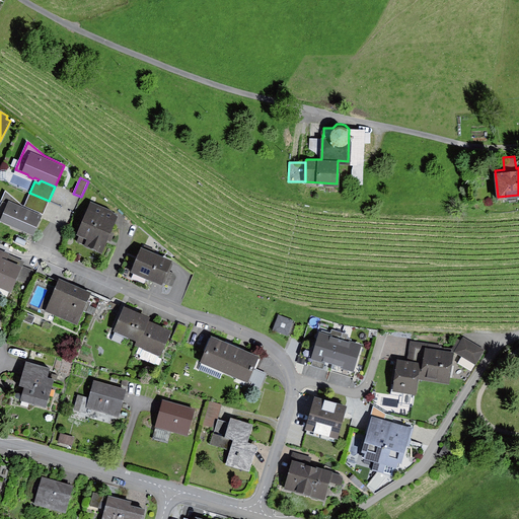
[(42,215),(23,206),(6,191),(0,204),(0,220),(32,235),(42,215)]
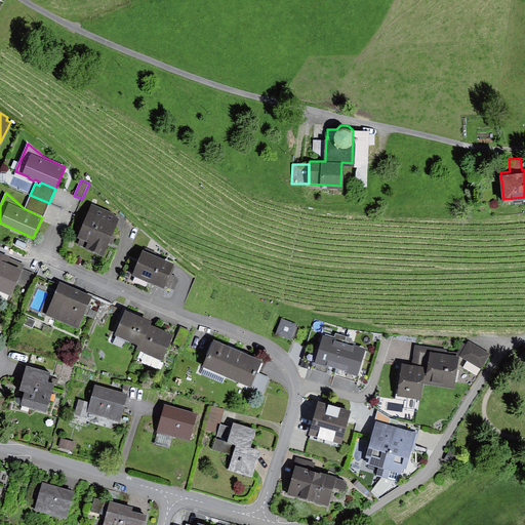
[(30,194),(24,208),(42,217),(49,203),(30,195),(30,194)]
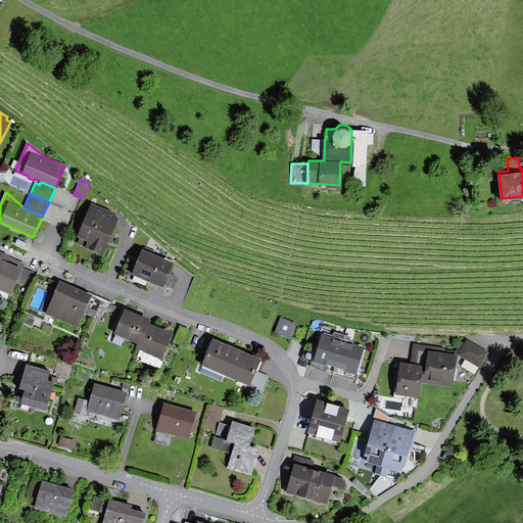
[(114,215),(88,204),(75,241),(100,250),(104,242),(109,244),(113,235),(108,233),(114,215)]
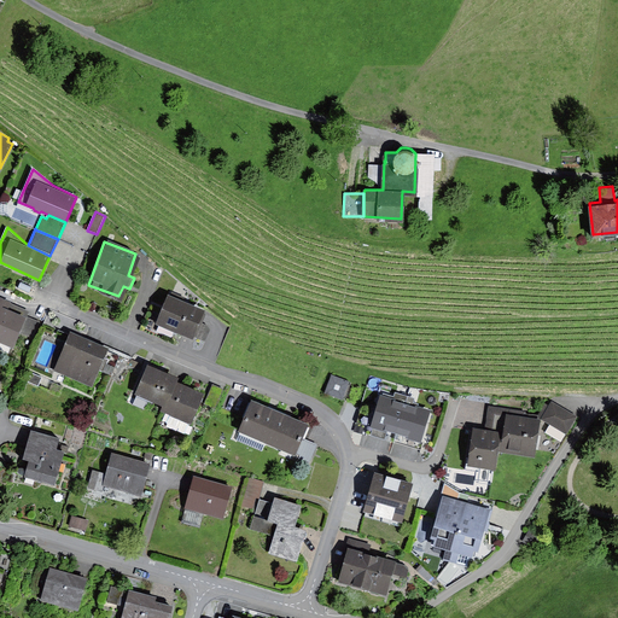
[(204,310),(169,296),(157,325),(192,339),(193,337),(203,314),(204,310)]
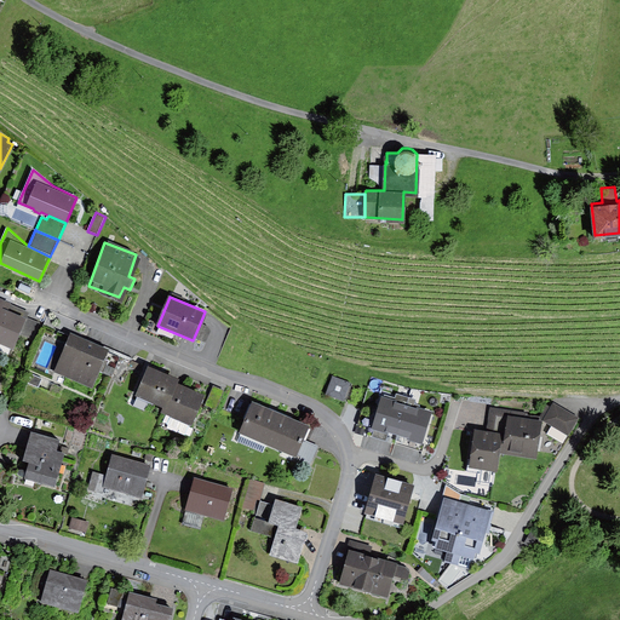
[(11,304),(0,298),(0,351),(10,356),(19,333),(27,317),(29,313),(11,305),(11,304)]
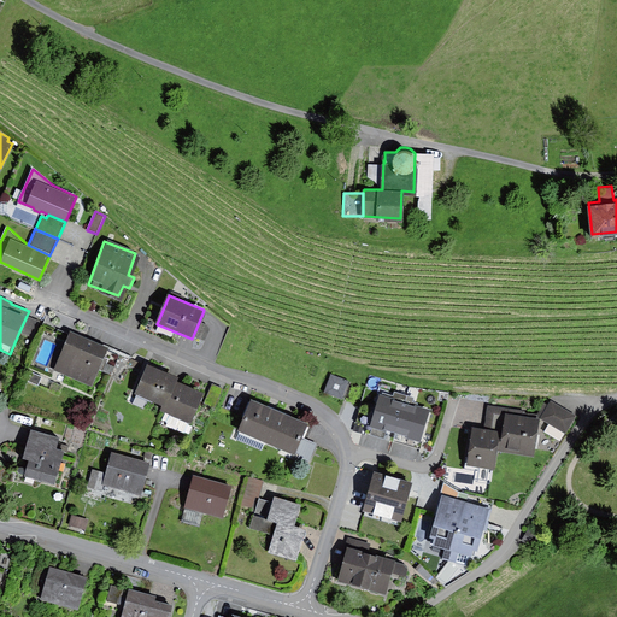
[(206,313),(203,313),(193,336),(205,341),(210,329),(207,325),(203,323),(206,313)]
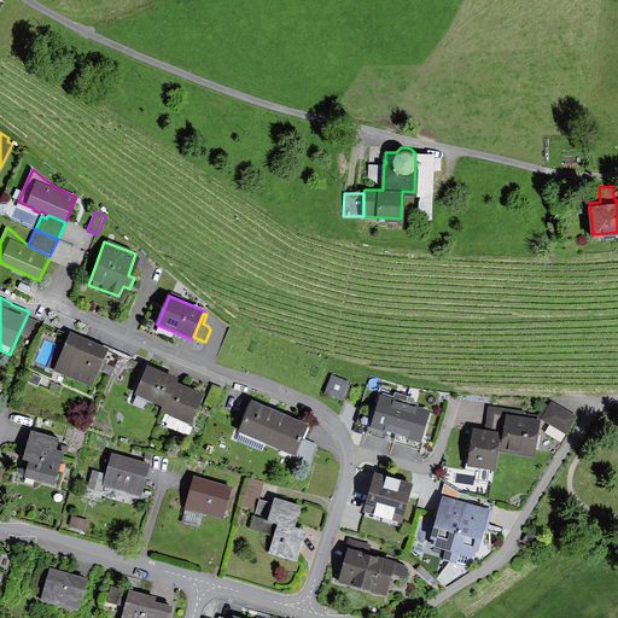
[(41,322),(27,316),(19,332),(34,338),(41,322)]
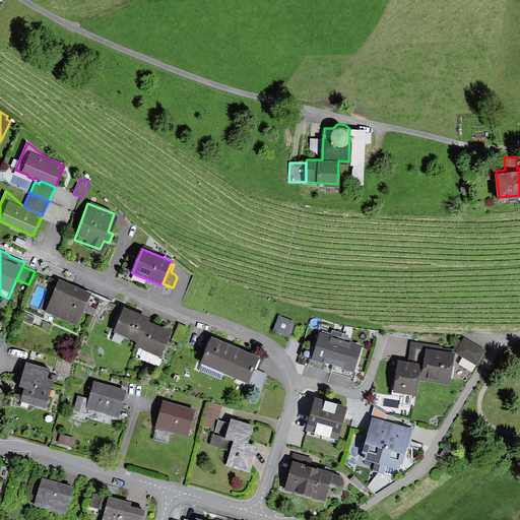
[(91,294),(59,279),(45,311),(77,325),(83,312),(91,294)]
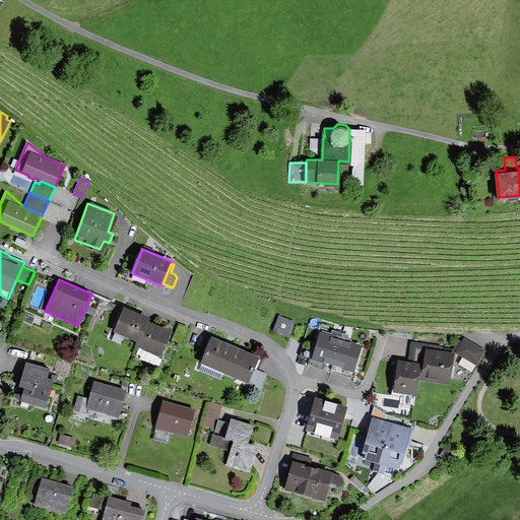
[(102,298),(91,294),(83,312),(93,316),(102,298)]
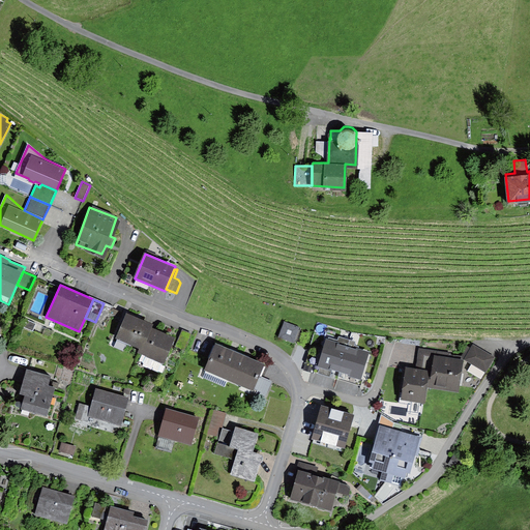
[(114,307),(104,303),(95,322),(106,327),(114,307)]
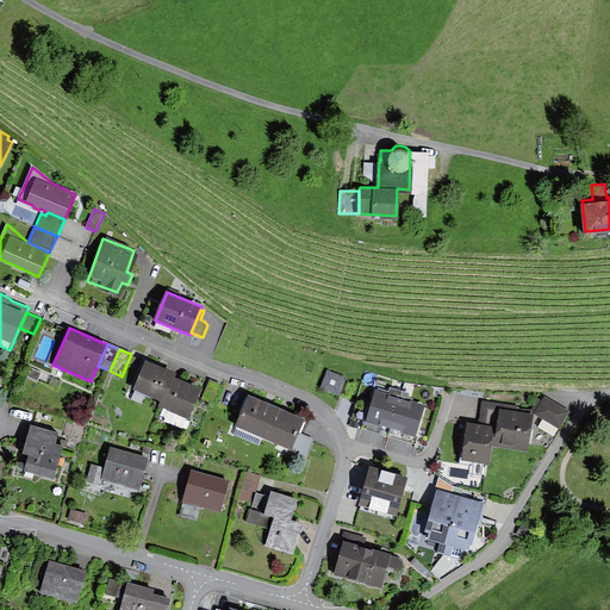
[(162,400),(172,375),(174,374),(145,361),(134,390),(135,391),(131,399),(141,404),(145,393),(162,400)]
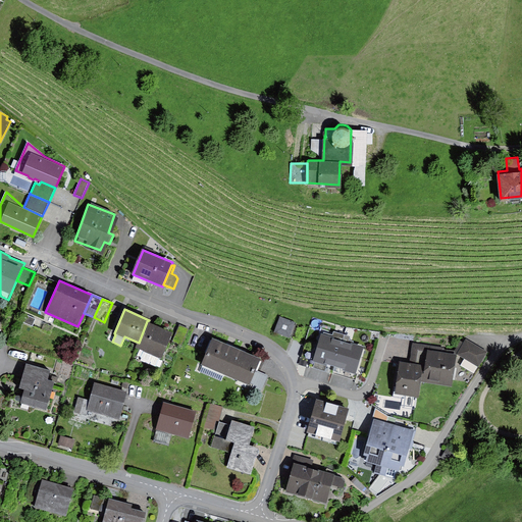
[(22,322),(32,326),(35,319),(25,315),(22,322)]
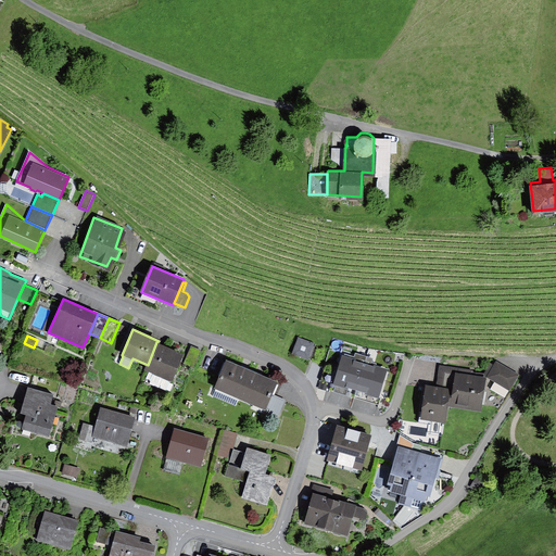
[(314,343),(298,337),(291,353),(307,359),(314,343)]
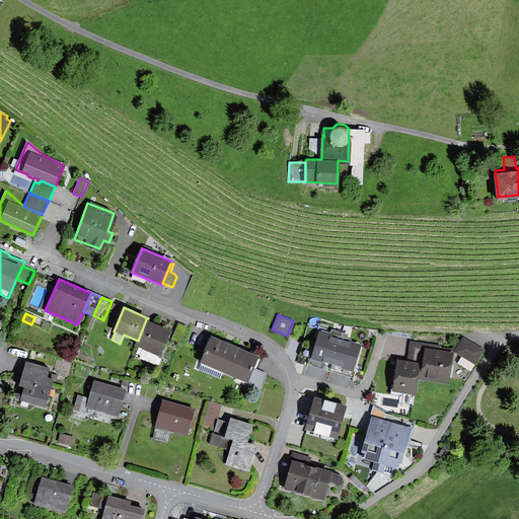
[(146,319),(138,341),(135,347),(142,350),(140,356),(149,360),(148,363),(155,366),(158,358),(161,359),(172,330),(146,319)]
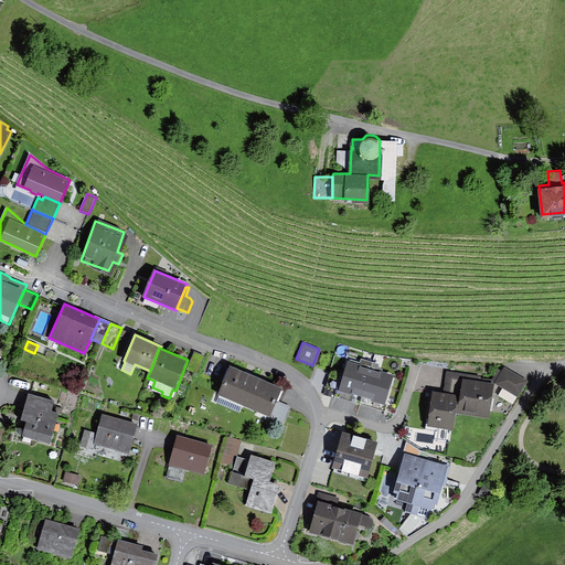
[(194,352),(187,370),(196,374),(204,355),(194,352)]
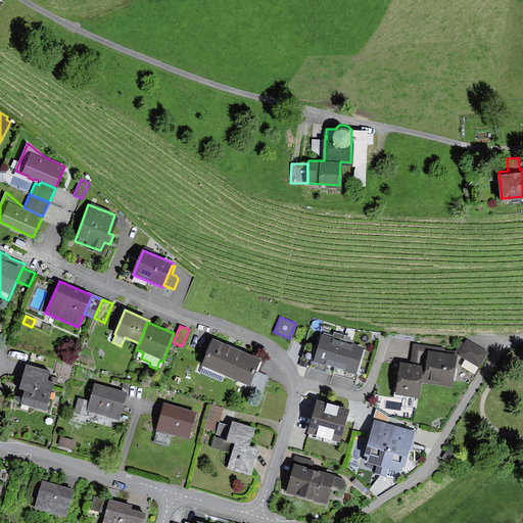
[(337,369),(346,335),(334,331),(333,334),(329,333),(331,328),(324,326),(313,363),(337,369)]
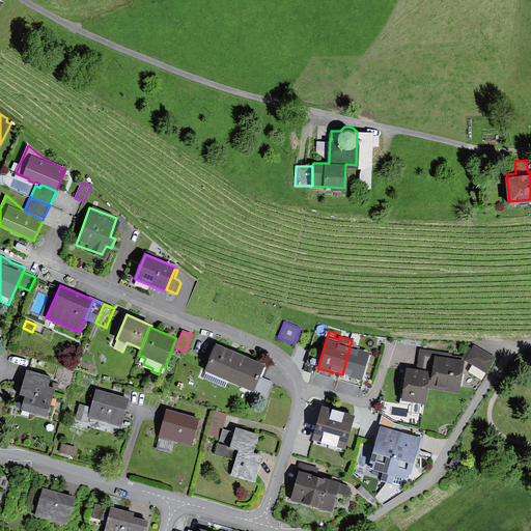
[(362,381),(370,353),(359,350),(360,346),(356,345),(357,341),(352,340),(342,374),(362,381)]
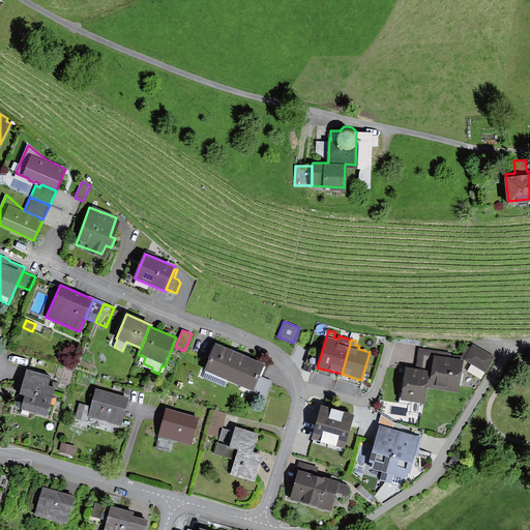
[(227,379),(239,353),(215,343),(204,370),(227,379)]
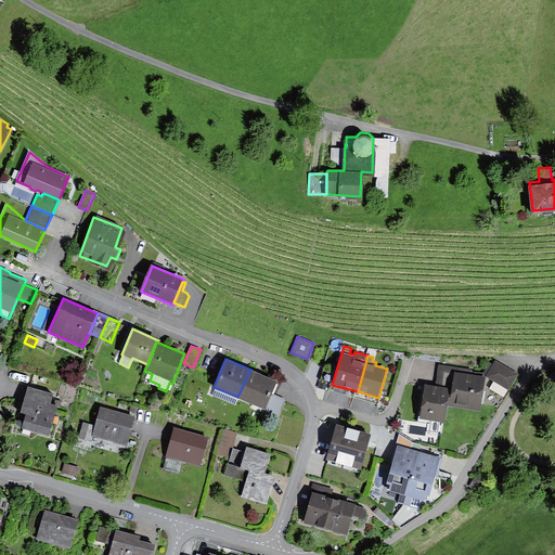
[(470,370),(451,368),(446,408),(478,412),(483,378),(492,383),(488,390),(502,399),(516,375),(494,363),(491,366),(488,364),(482,375),(470,373),(470,370)]
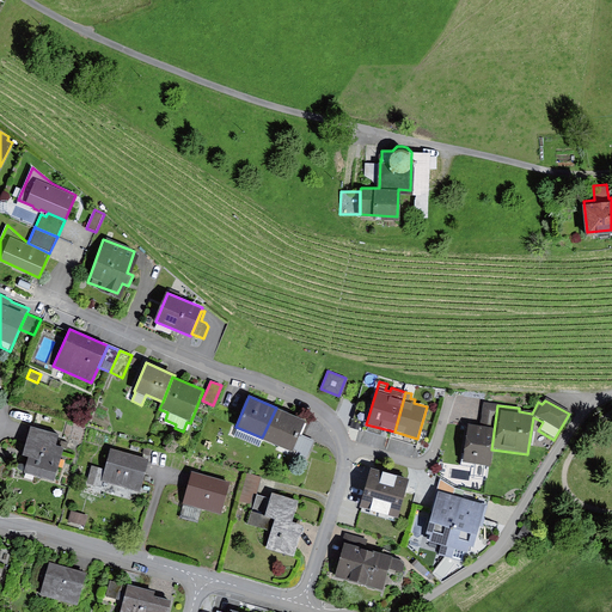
[(489,467),(491,450),(497,405),(482,403),(478,427),(466,426),(460,464),(489,467)]
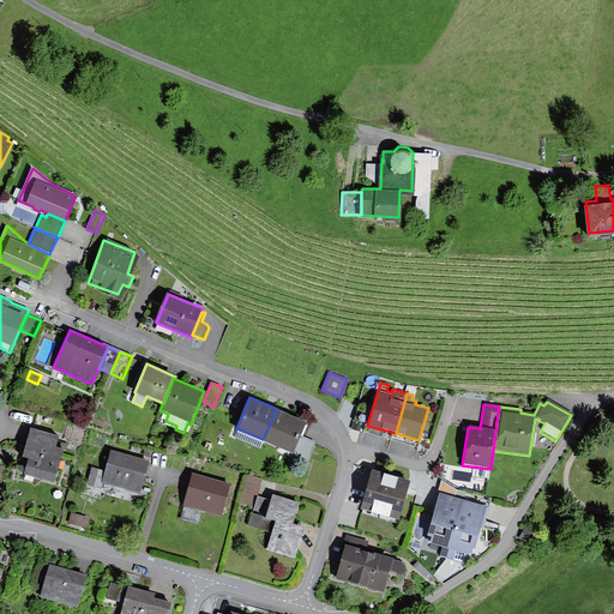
[(301,435),(307,422),(277,409),(263,439),(294,453),(294,451),(301,435)]
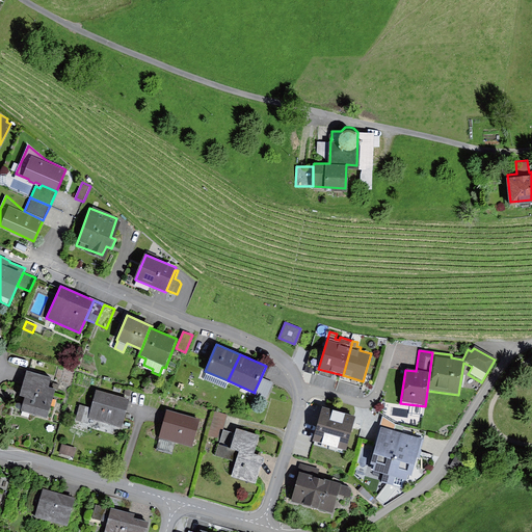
[(50,378),(23,371),(17,396),(23,398),(19,411),(44,419),(49,400),(51,400),(54,391),(48,389),(50,378)]
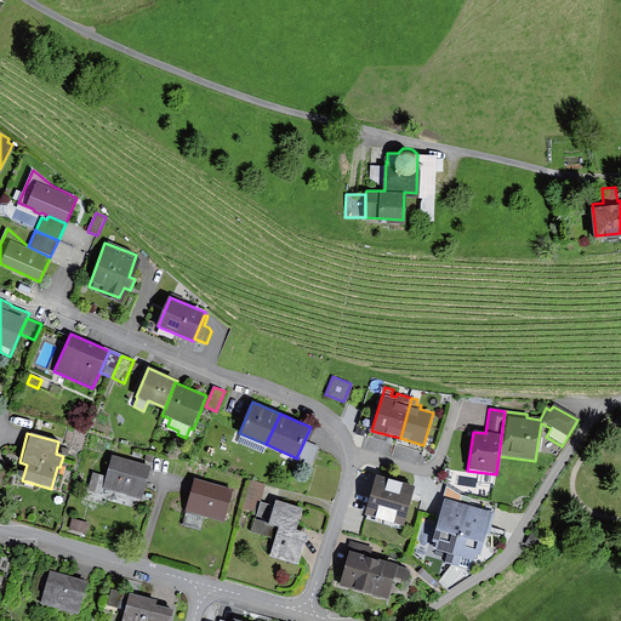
[(319,448),(305,440),(297,456),(306,460),(303,463),(311,466),(319,448)]
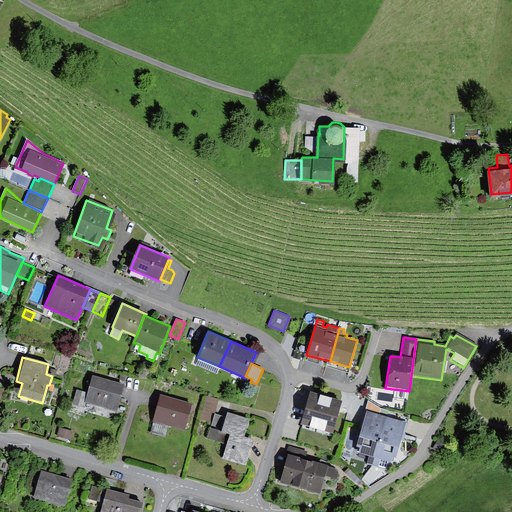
[(124,385),(93,376),(88,393),(85,402),(117,411),(124,385)]
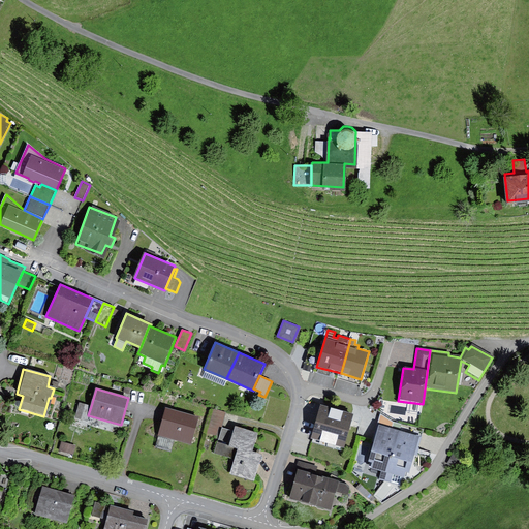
[(88,415),(91,406),(80,403),(74,418),(87,422),(88,415)]
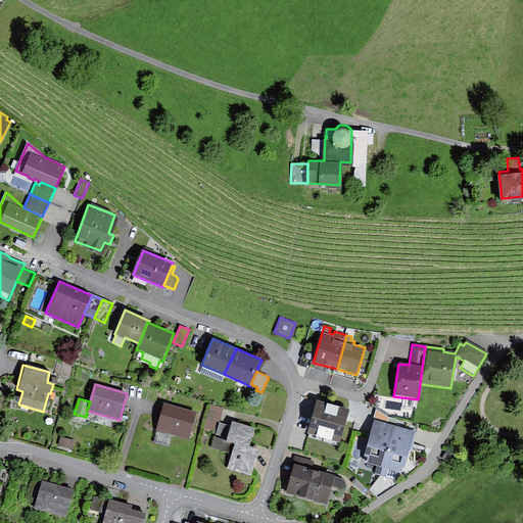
[(349,410),(317,400),(307,433),(340,441),(349,410)]
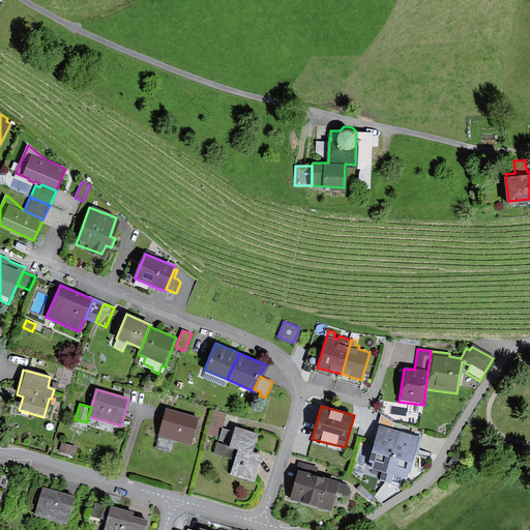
[(227,413),(215,409),(208,433),(216,436),(219,427),(223,427),(227,413)]
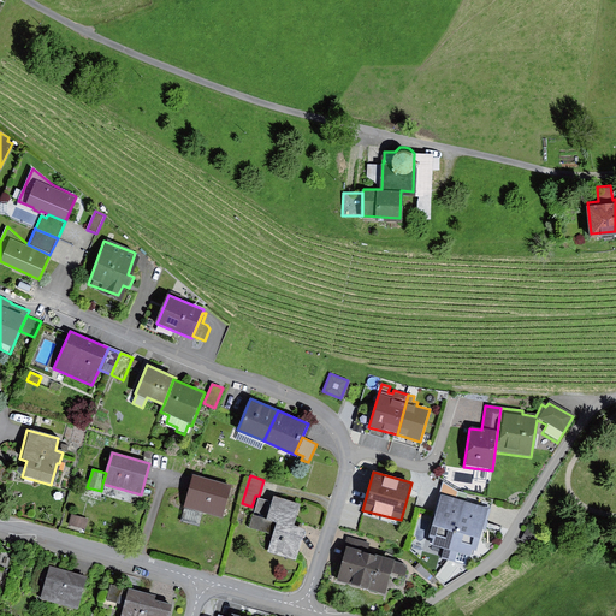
[(229,487),(190,478),(183,510),(220,519),(229,487)]
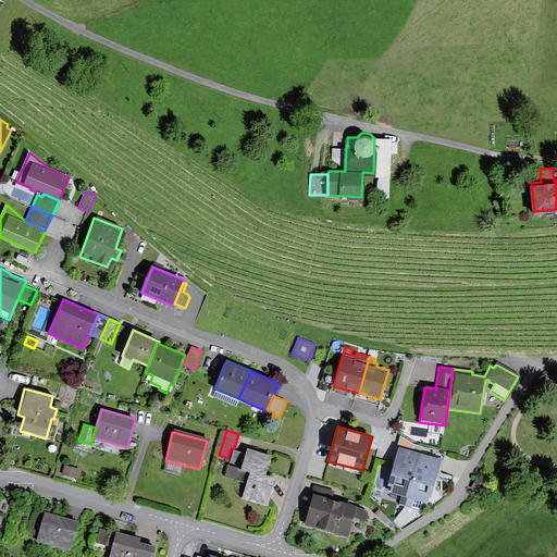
[(401,435),(398,445),(413,449),(415,444),(401,435)]
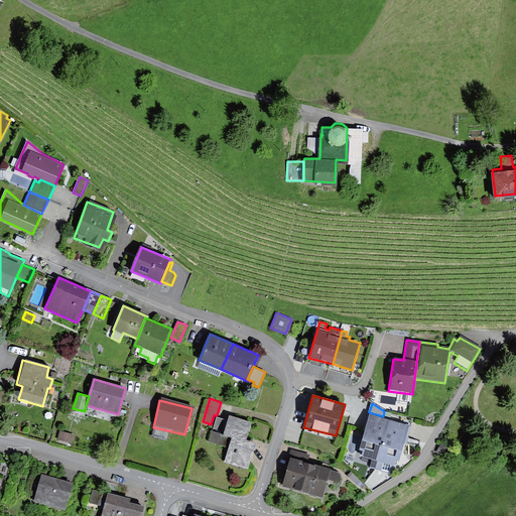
[(376,461),(388,419),(370,414),(359,450),(363,452),(362,457),(376,461)]
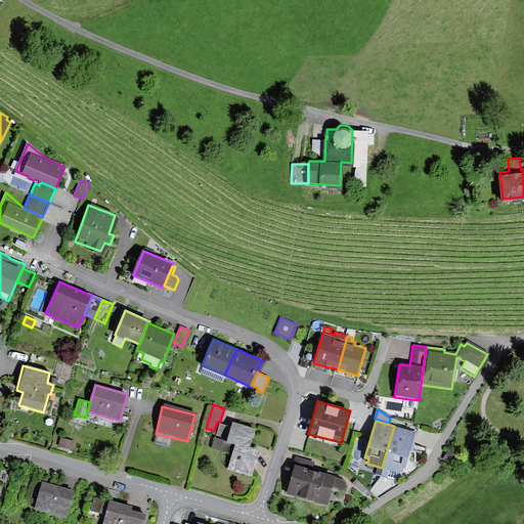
[(255,429),(233,422),(231,428),(221,424),(213,448),(232,455),(228,470),(251,477),(259,450),(249,447),(255,429)]
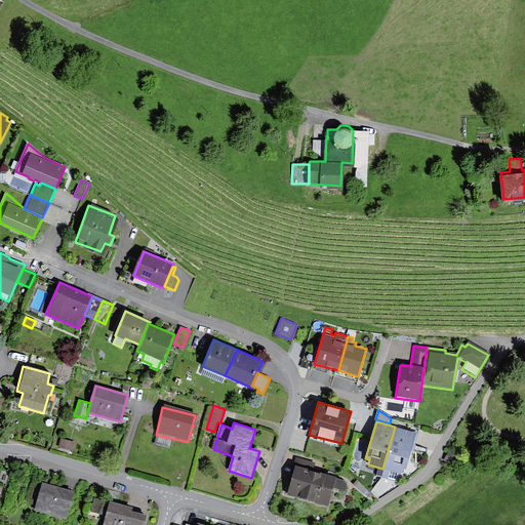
[(395,427),(382,469),(380,476),(397,481),(399,474),(402,475),(404,468),(406,469),(416,433),(395,427)]
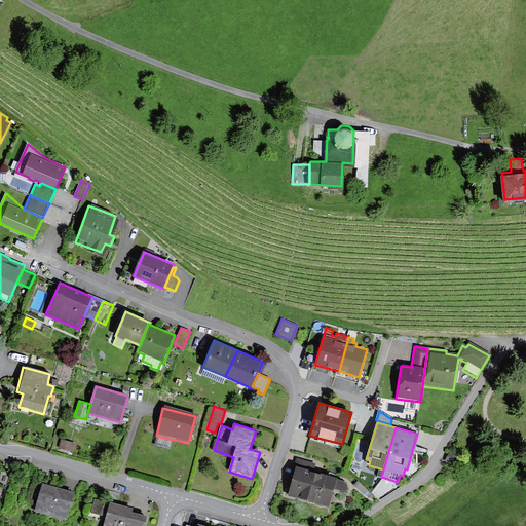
[(61,439),(59,447),(72,451),(75,443),(61,439)]
